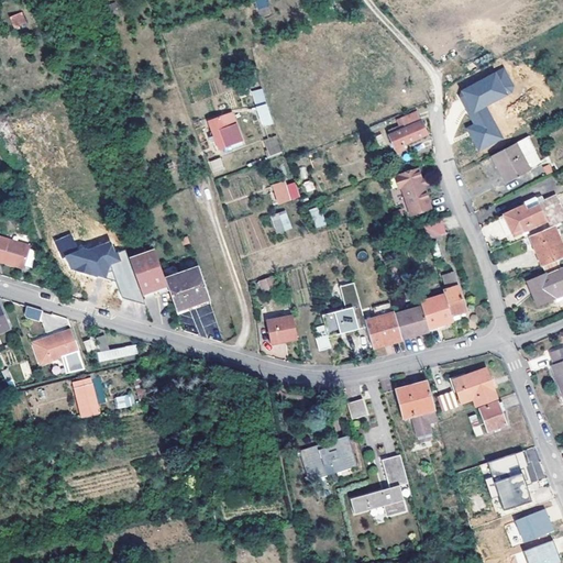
[(266,0),(254,0),(258,9),(268,4),(266,0)]
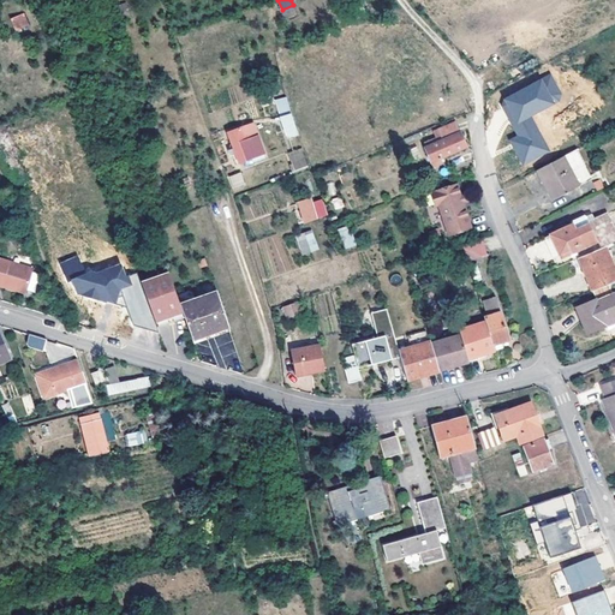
[(17,30),(29,27),(23,13),(12,18),(17,30)]
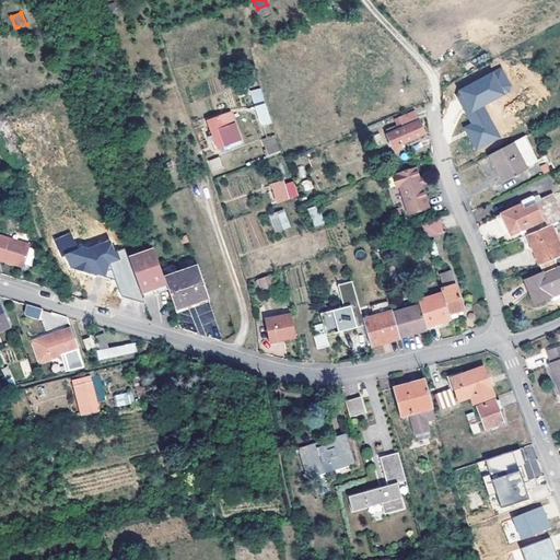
[(459,89),(457,96),(471,123),(463,128),(477,153),(502,139),(483,107),(510,92),(510,84),(501,66),(459,89)]
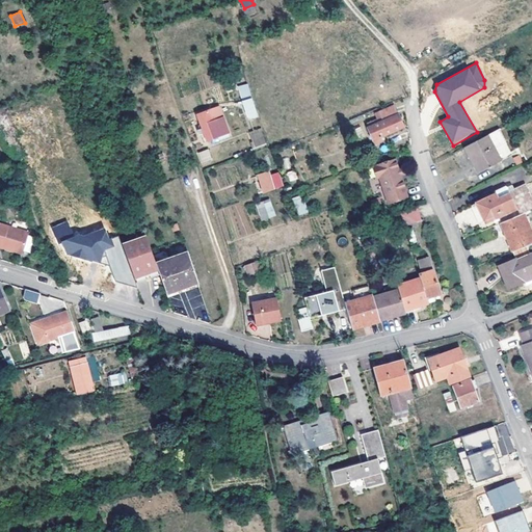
[(247,83),(237,86),(241,99),(251,96),(247,83)]
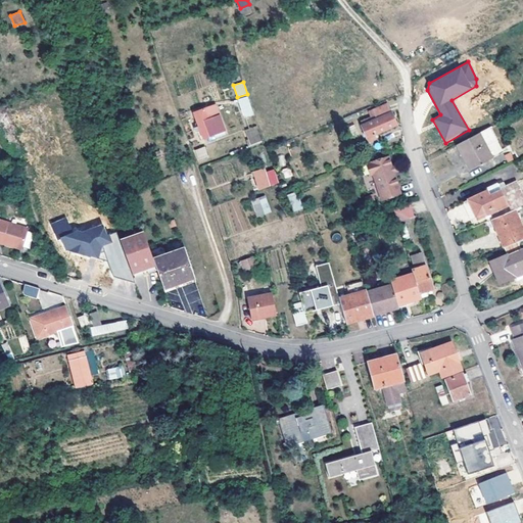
[(242,99),(248,117),(257,114),(251,96),(242,99)]
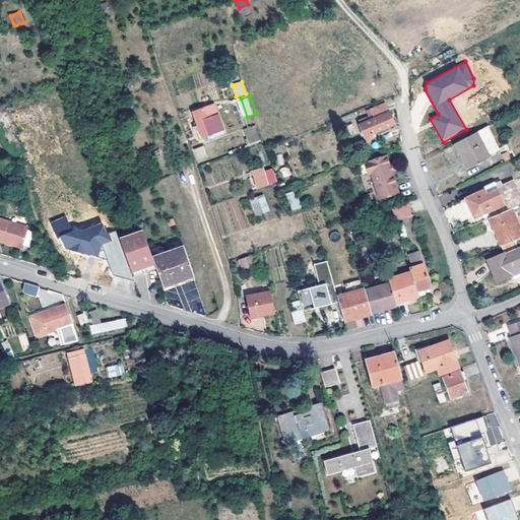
[(373,137),(372,133),(393,124),(384,104),(370,110),(373,118),(359,124),(366,140),(373,137)]
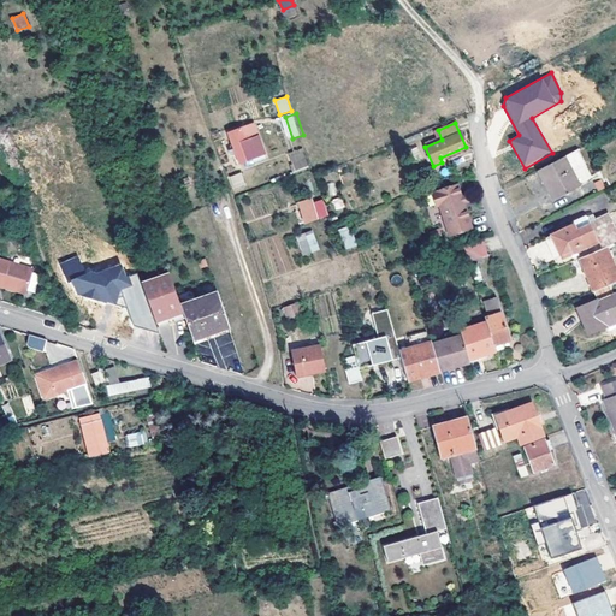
[(241,165),(266,157),(254,125),(240,129),(229,134),(241,165)]
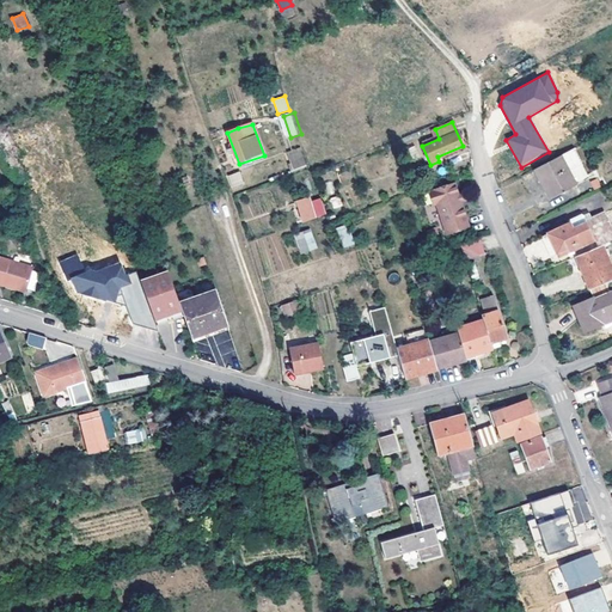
[(292,171),(306,166),(300,147),(286,152),(292,171)]
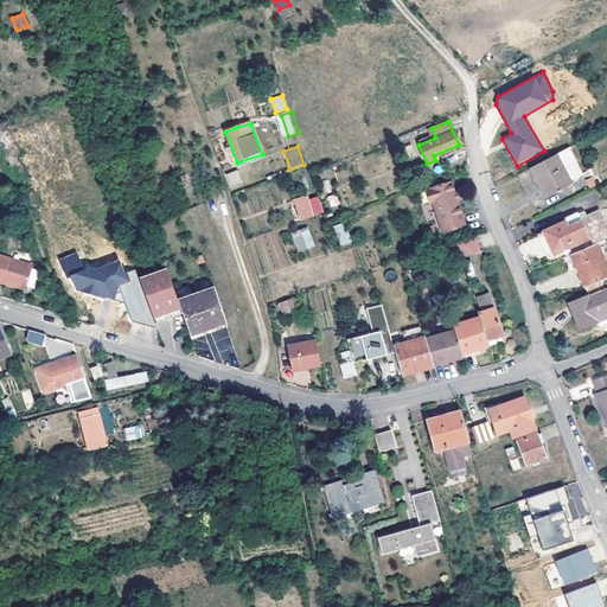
[(549,195),(583,178),(568,148),(529,168),(538,186),(543,184),(549,195)]
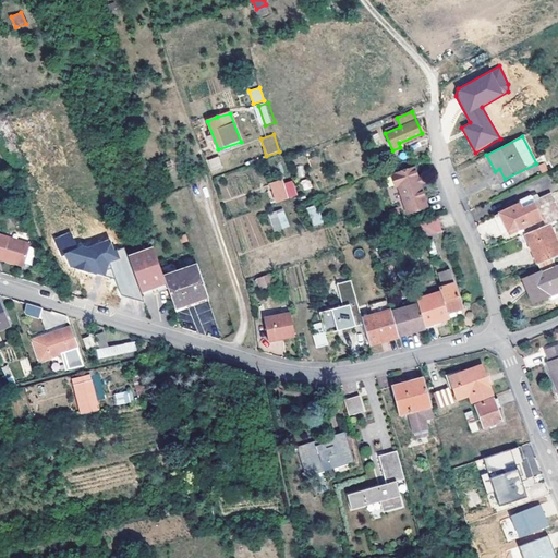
[(211,173),(223,170),(218,156),(206,160),(211,173)]
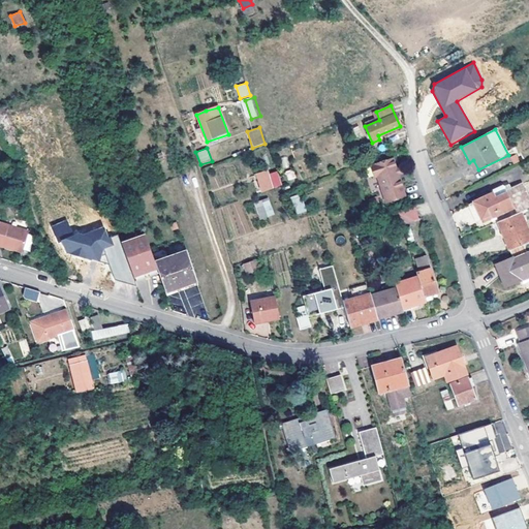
[(400,170),(399,165),(396,155),(376,162),(379,173),(387,200),(407,194),(400,170)]
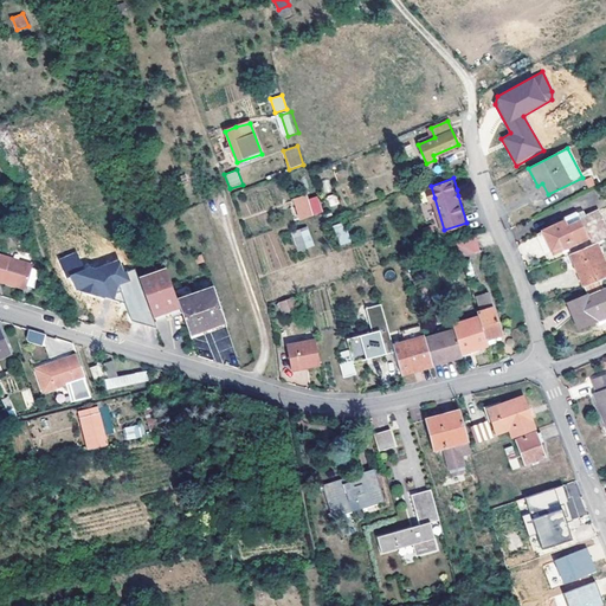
[(582,178),(548,194),(548,195),(582,179),(582,178)]
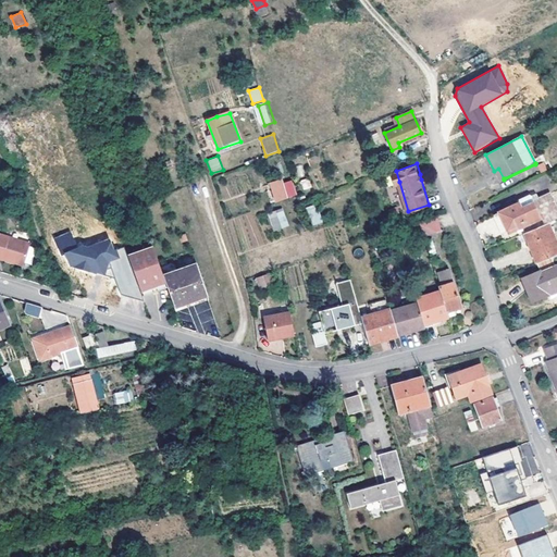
[(499,181),(504,178),(498,169),(494,171),(499,181)]
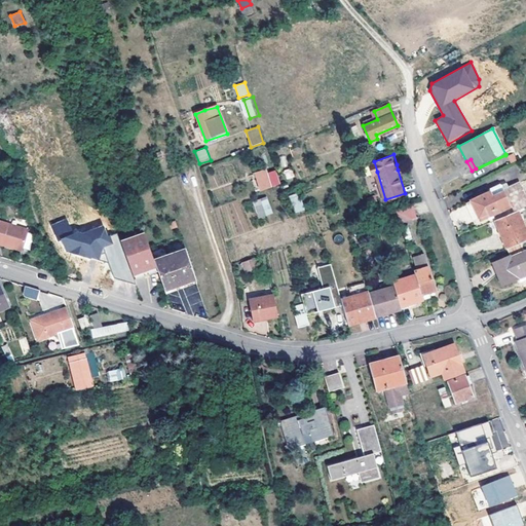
[(292,168),(284,171),(286,180),(294,178),(292,168)]
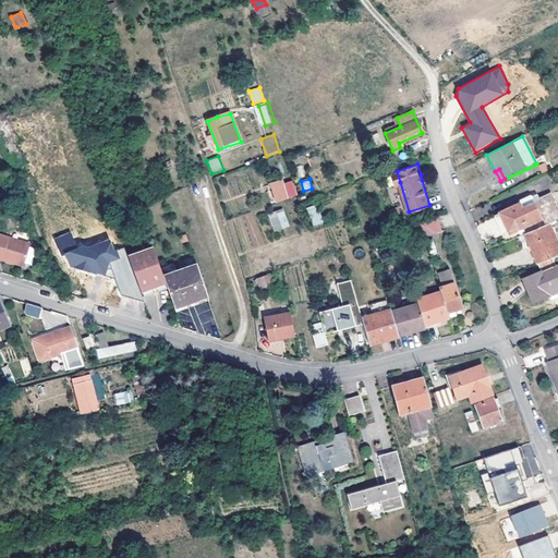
[(276,202),(287,198),(280,180),(269,183),(276,202)]
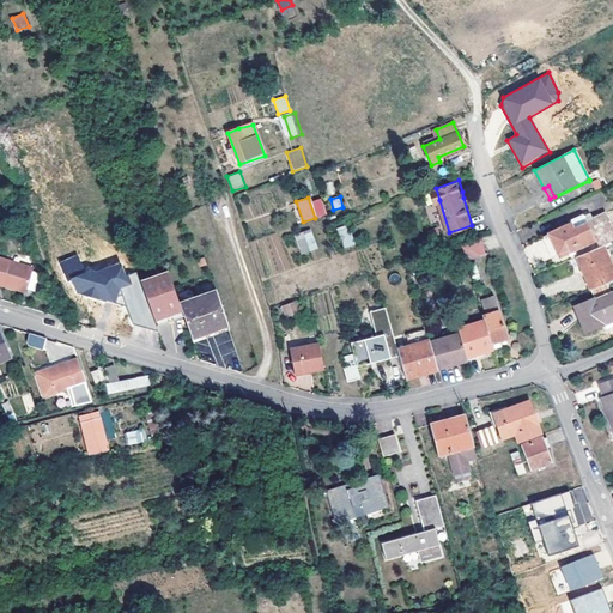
[(587,220),(596,240),(599,247),(602,246),(612,241),(612,240),(612,232),(604,213),(587,220)]
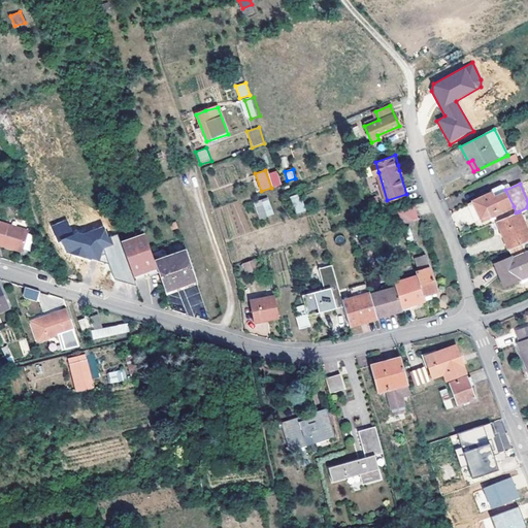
[(514,206),(505,190),(504,187),(472,201),(481,220),(482,221),(514,206)]
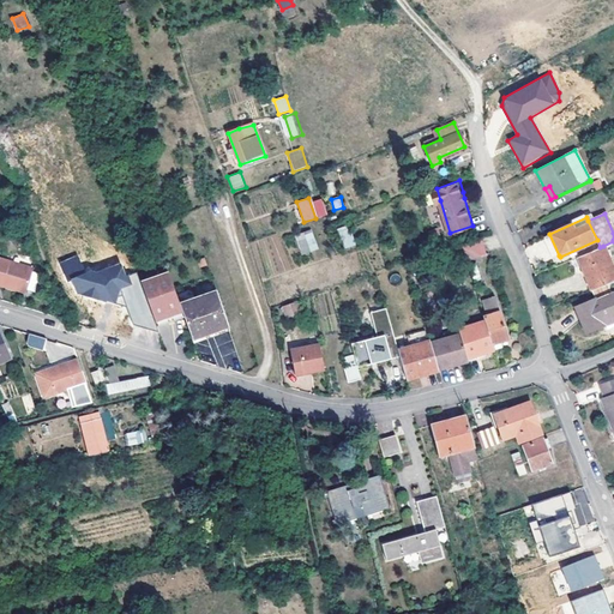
[(338,228),(343,250),(354,247),(349,226),(338,228)]
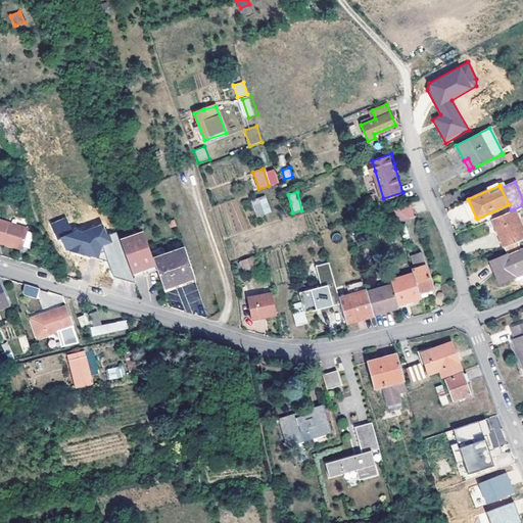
[(266,195),(250,200),(256,218),(272,212),(266,195)]
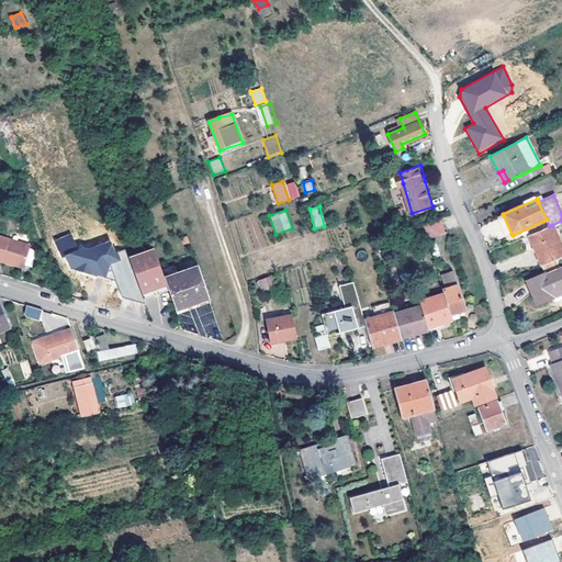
[(503,238),(512,234),(503,214),(493,218),(503,238)]
